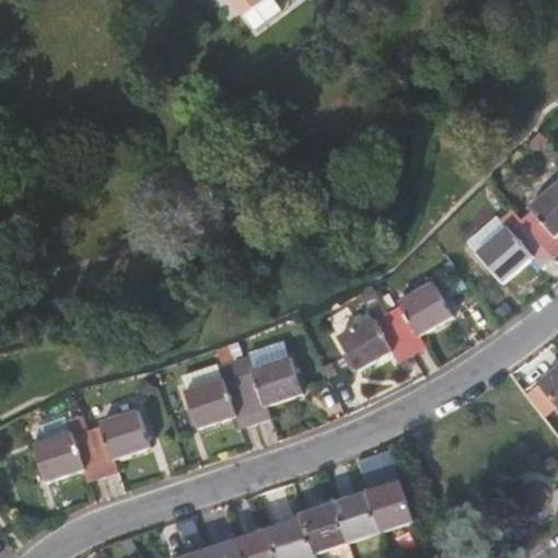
[(234,0),(245,14),(264,0),(234,0)]
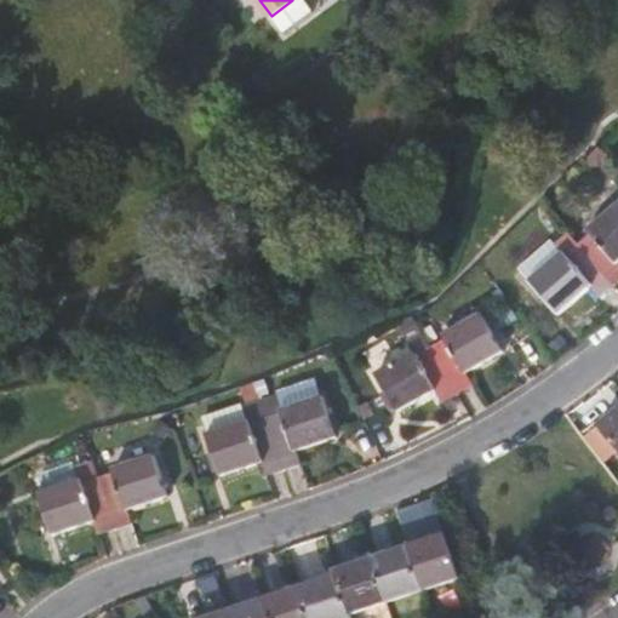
[(617,258),(617,207),(616,205),(583,233),(585,235),(573,246),(608,285),(617,276),(617,272),(611,264),(617,258)]
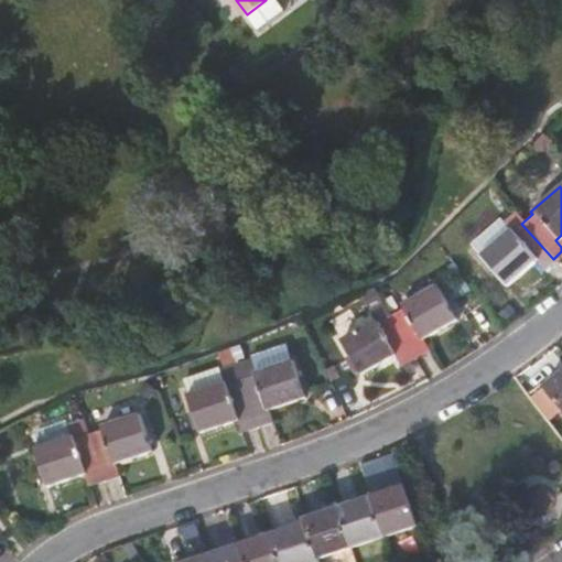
[(498,222),(507,231),(509,234),(521,224),(509,211),(498,222)]
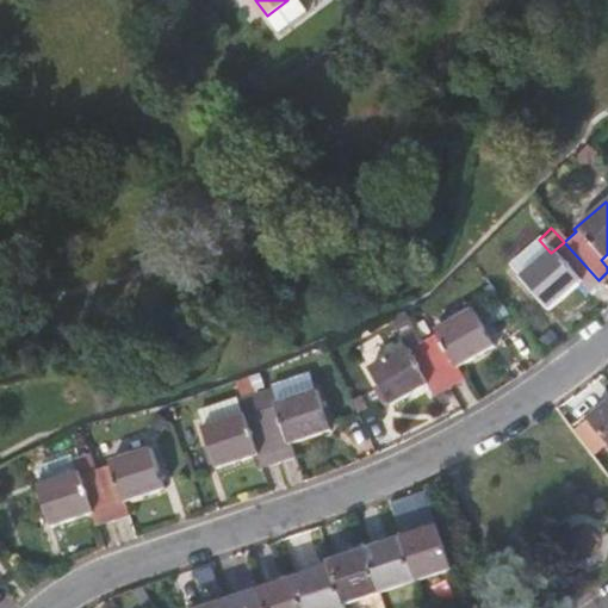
[(517,278),(544,310),(576,283),(584,292),(599,280),(564,242),(551,253),(548,250),(517,278)]
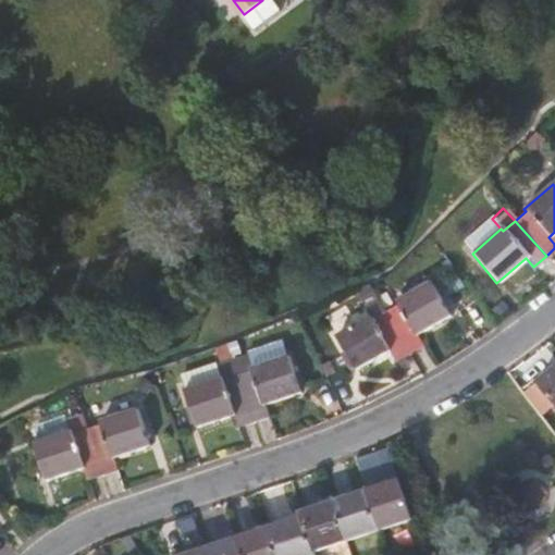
[(429,282),(395,300),(397,304),(384,311),(408,352),(420,345),(415,334),(447,316),(429,282)]
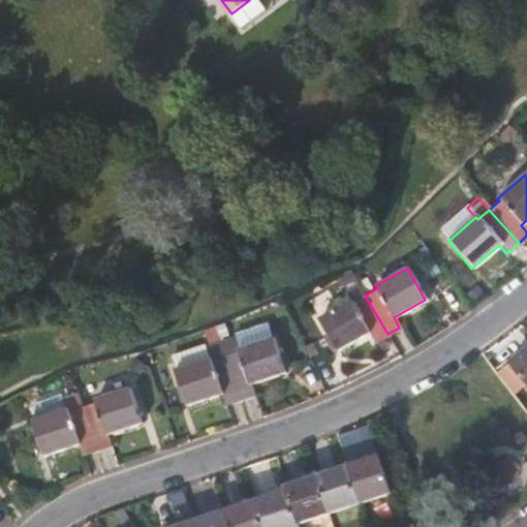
[(344,288),(350,300),(352,303),(365,296),(357,281),(344,288)]
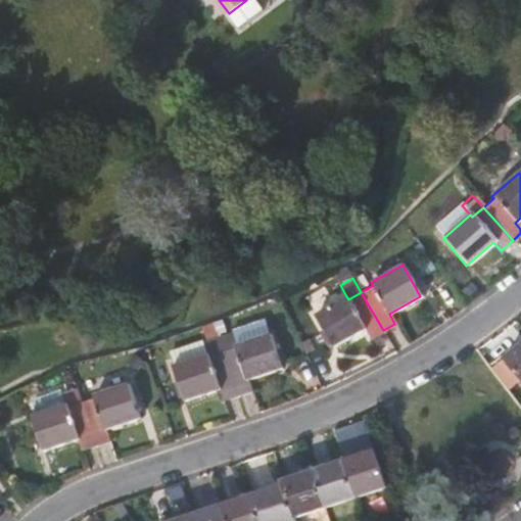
[(348,299),(346,296),(314,315),(332,346),(365,328),(370,337),(383,330),(361,292),(348,299)]
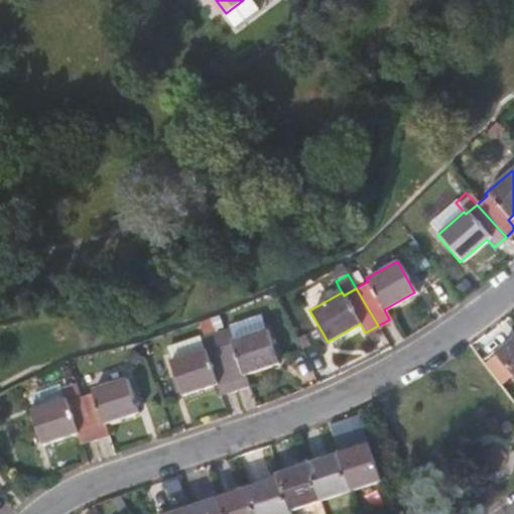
[(227,326),(213,330),(219,347),(232,342),(231,339),(265,328),(260,313),(227,325),(227,326)]
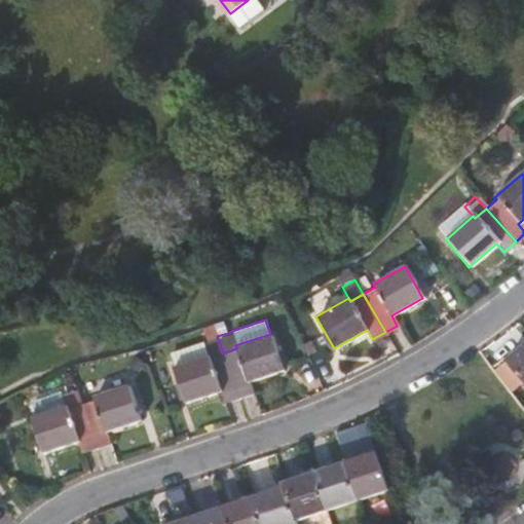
[(235,345),(236,348),(223,353),(236,396),(250,391),(247,380),(281,370),(270,334),(235,345)]
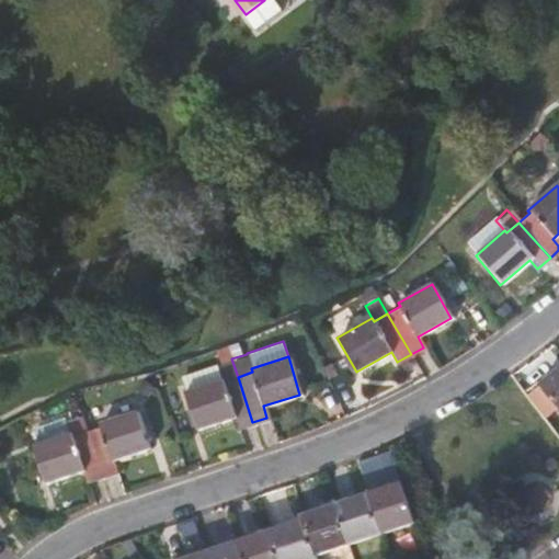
[(179,374),(184,390),(221,378),(223,381),(238,377),(231,358),(217,363),(217,362),(179,374)]
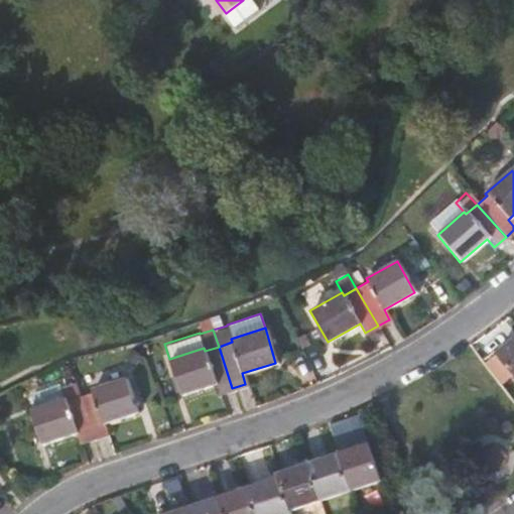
[(513,338),(495,355),(513,378),(513,338)]
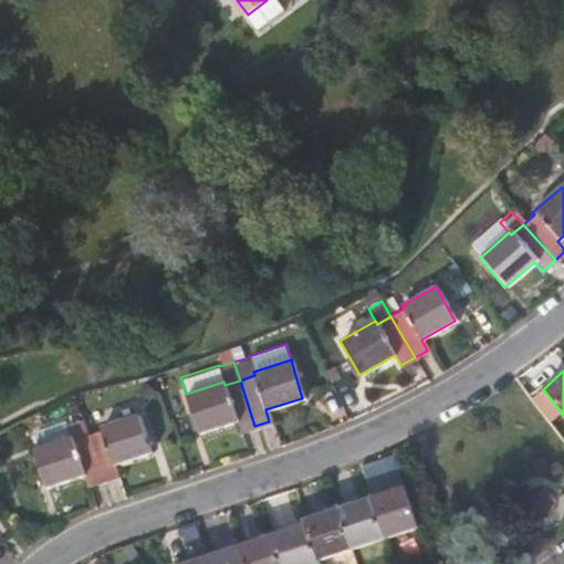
[(240,380),(225,385),(223,382),(186,394),(198,431),(237,419),(240,431),(254,426),(240,380)]
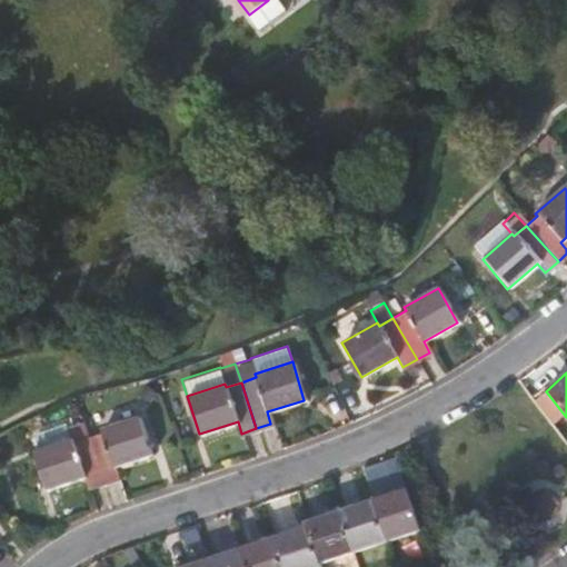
[(138,415),(100,428),(101,430),(87,436),(101,481),(117,477),(112,465),(150,453),(138,415)]
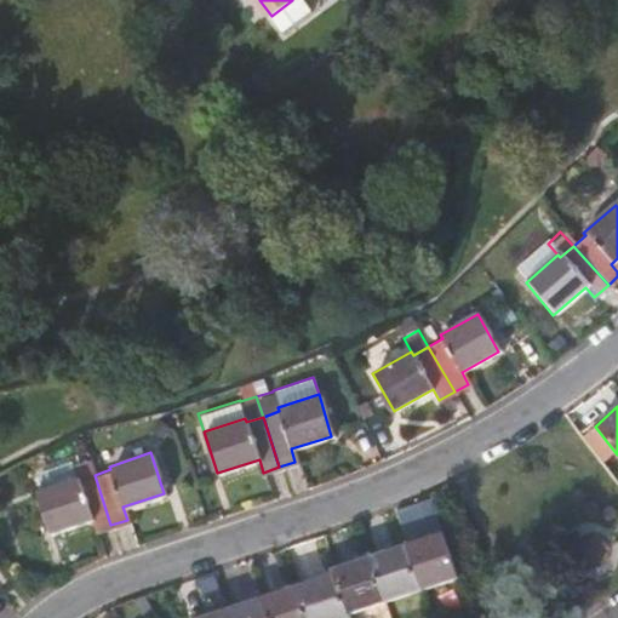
[(30,473),(36,491),(76,478),(78,480),(95,475),(89,456),(70,461),(70,459),(30,473)]
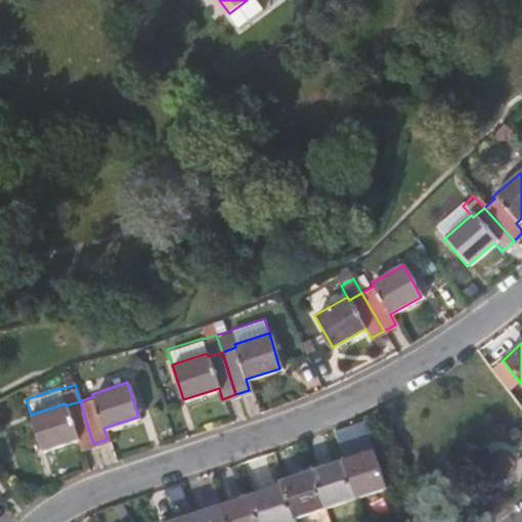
[(66,405),(64,403),(31,415),(42,448),(76,437),(80,447),(93,443),(80,401),(66,405)]
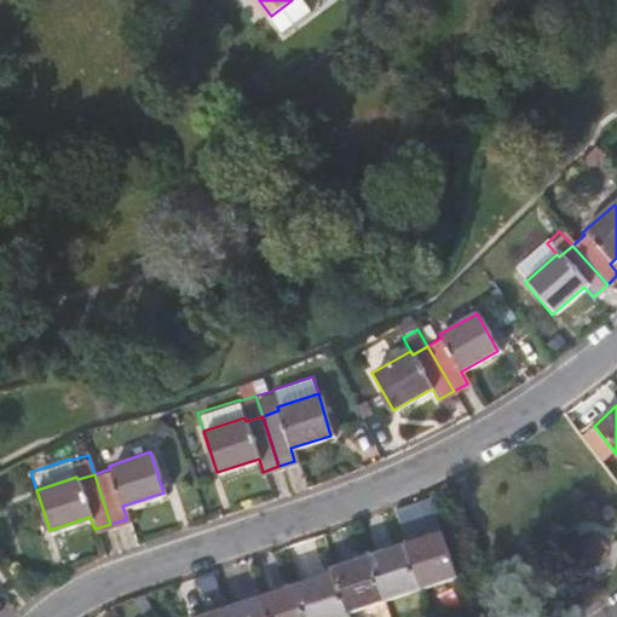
[(430,496),(397,506),(407,537),(439,526),(430,496)]
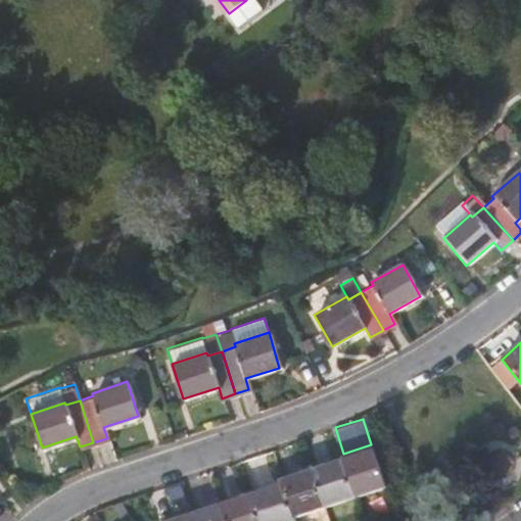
[(383,486),(371,450),(340,460),(352,496),(383,486)]
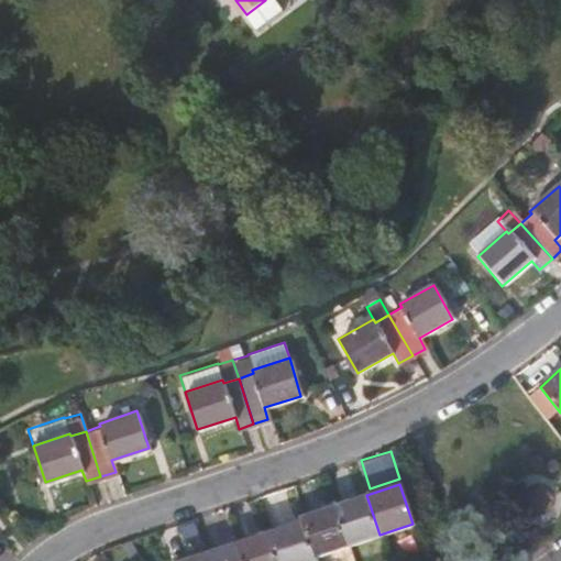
[(380,535),(366,495),(334,506),(348,546),(380,535)]
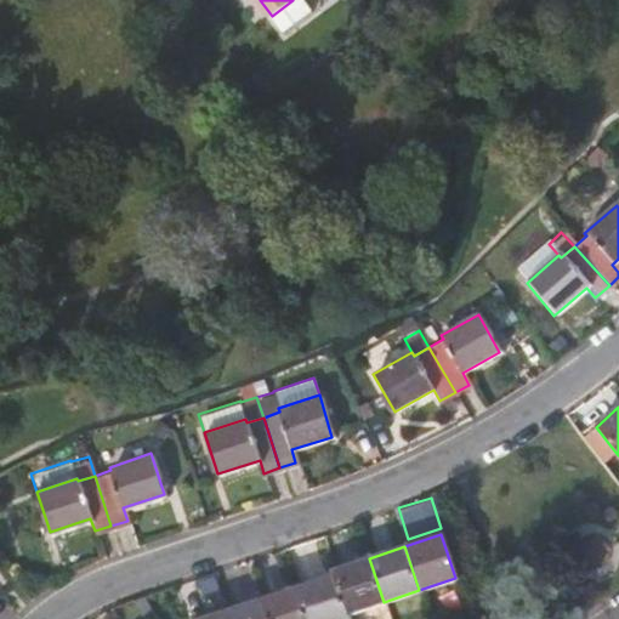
[(335,574),(347,614),(384,602),(369,558),(333,571),(335,574)]
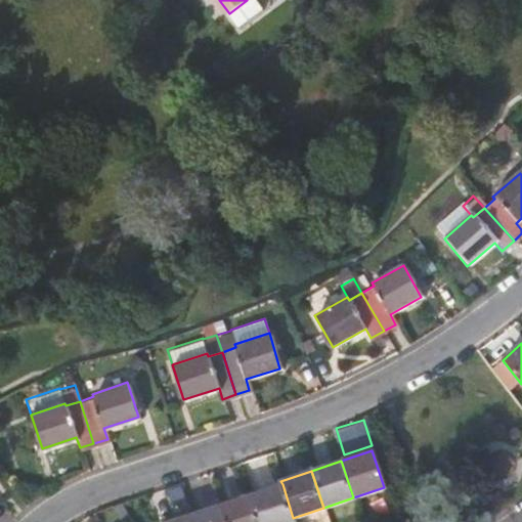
[(252,494),(260,521),(293,521),(294,521),(293,518),(283,484),(252,494)]
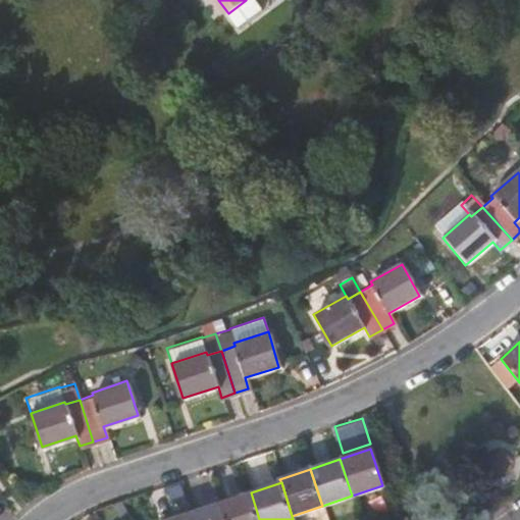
[(219,503),(225,519),(259,519),(251,492),(219,503)]
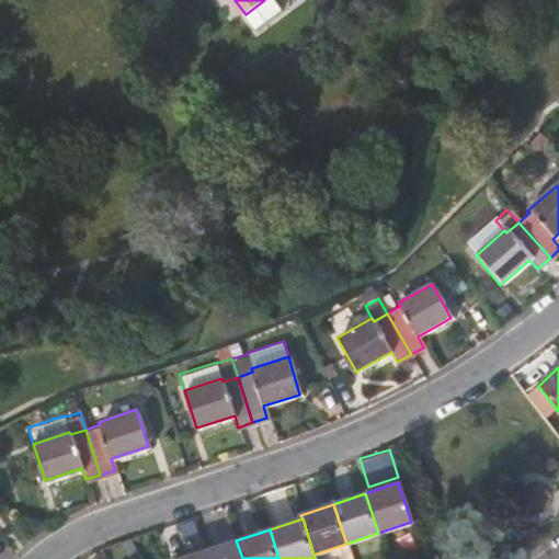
[(242,558),(236,540),(203,551),(205,558),(242,558)]
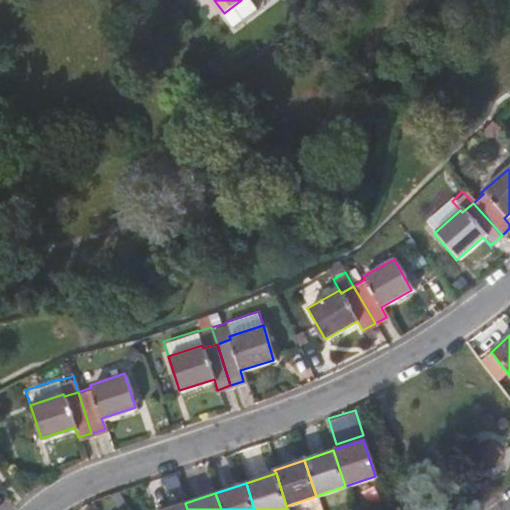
All buildings are outlined.
